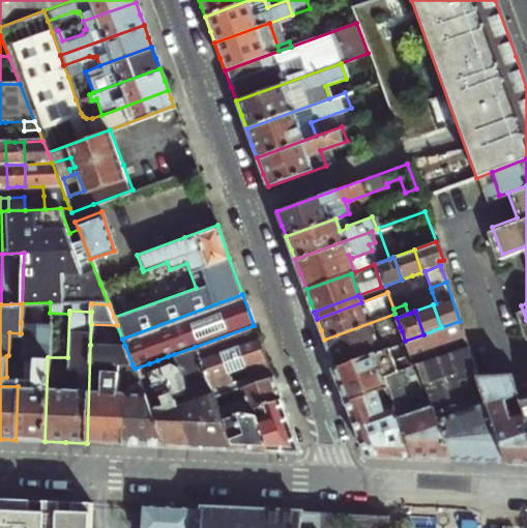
[(397,318),(394,314),(324,340),(328,352),(333,367),(380,350),(375,336),(400,327),(397,318)]
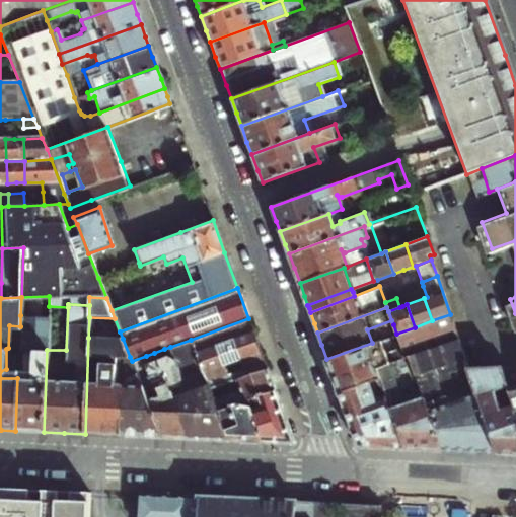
[(415,327),(396,334),(390,337),(372,343),(326,359),(335,380),(340,393),(360,386),(378,380),(374,368),(408,356),(457,339),(450,314),(432,320),(415,327)]
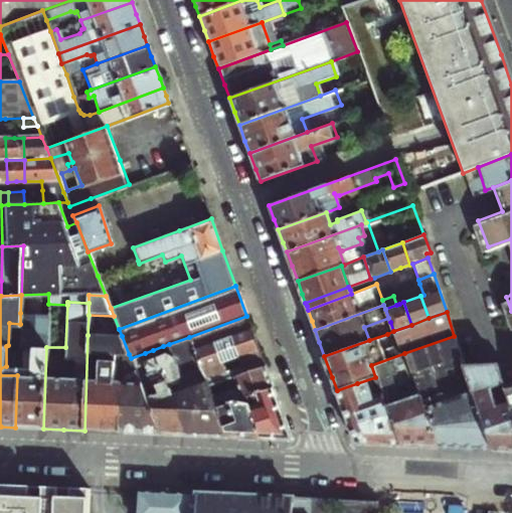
[(17,375),(15,428),(31,429),(43,429),(46,347),(48,314),(20,313),(20,324),(17,375)]
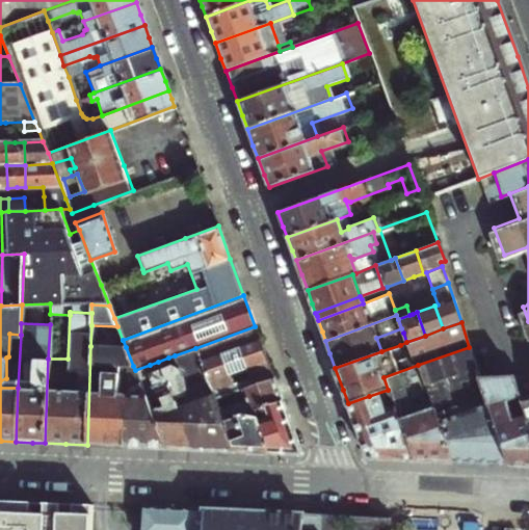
[(255,326),(195,348),(208,383),(212,394),(213,398),(273,376),(261,345),(255,326)]
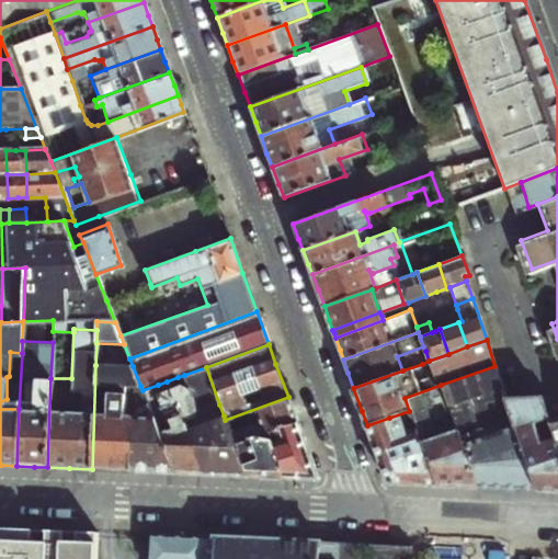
[(429,361),(425,351),(419,354),(422,364),(429,361)]
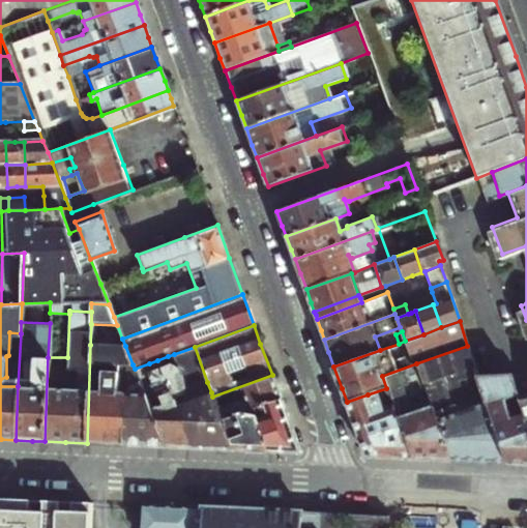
[(124,391),(125,370),(125,364),(133,364),(125,346),(90,345),(87,443),(105,444),(122,444),(124,391)]
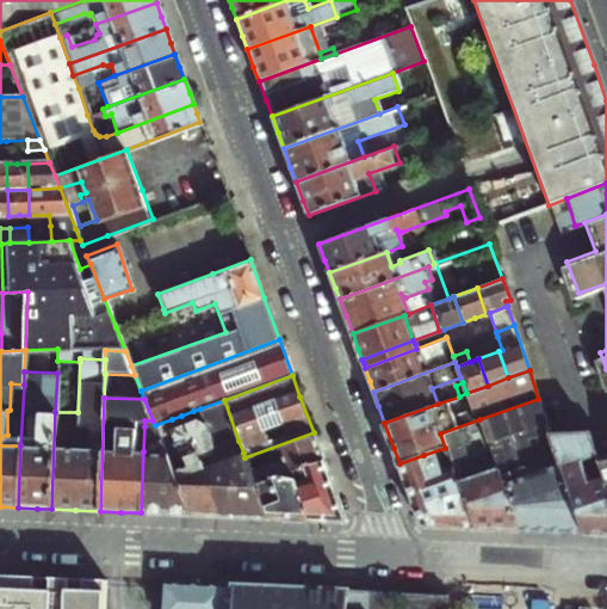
[(551,533),(583,535),(568,487),(561,466),(558,460),(518,474),(507,442),(549,429),(538,399),(479,419),(487,441),(496,468),(520,531),(551,533)]
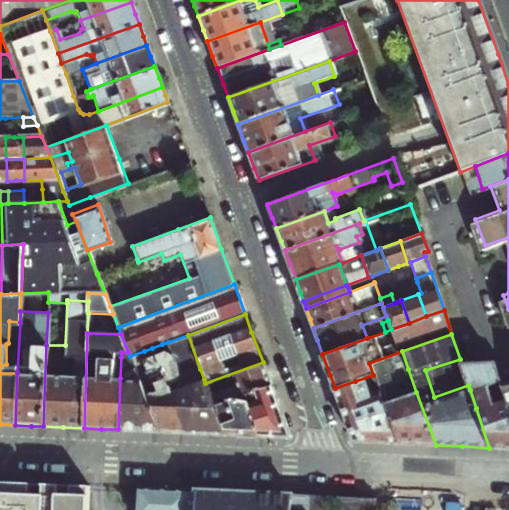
[(200,369),(188,335),(168,342),(170,346),(174,345),(184,374),(200,369)]
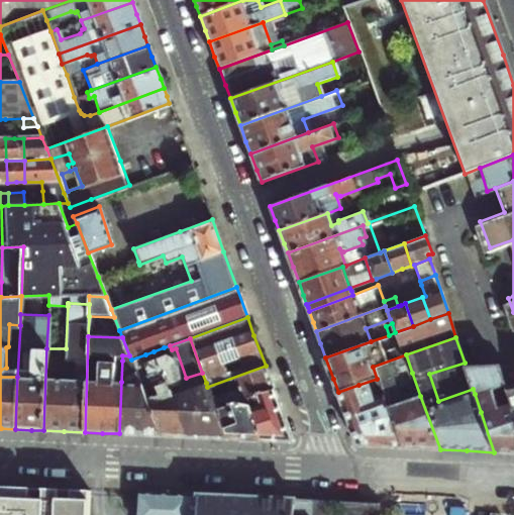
[(164,347),(153,351),(188,436),(208,437),(225,438),(220,425),(215,409),(207,387),(206,383),(181,391),(179,386),(182,381),(173,357),(167,356),(164,347)]
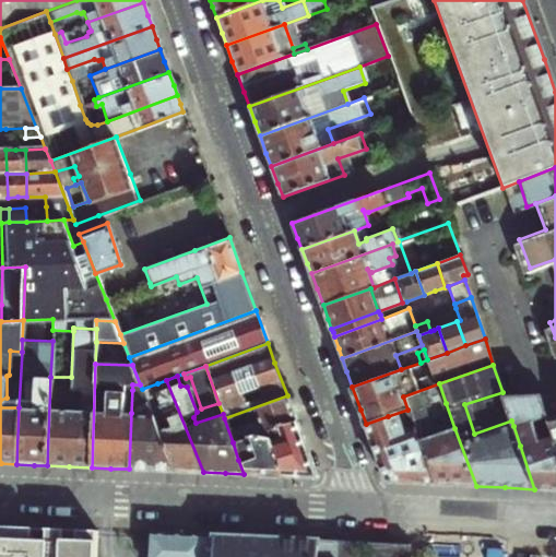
[(158,429),(176,471),(190,472),(203,472),(166,380),(157,383),(161,392),(157,398),(167,426),(158,429)]
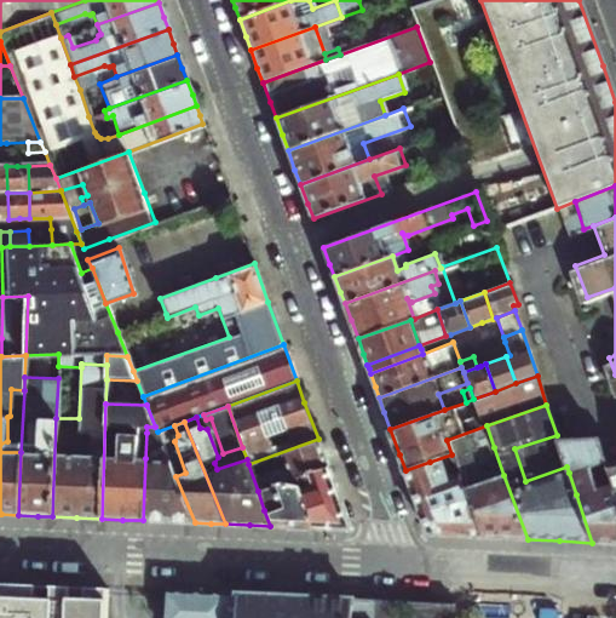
[(452,455),(460,475),(483,537),(505,538),(528,539),(504,475),(477,484),(478,475),(470,451),(475,450),(476,453),(494,447),(487,425),(447,440),(452,455)]
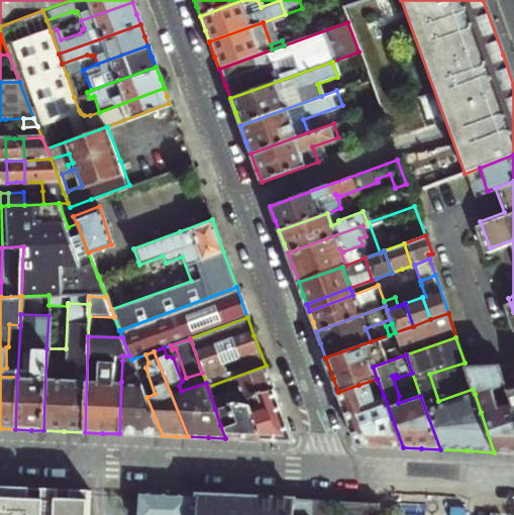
[(121,382),(140,383),(132,362),(122,361),(121,382)]
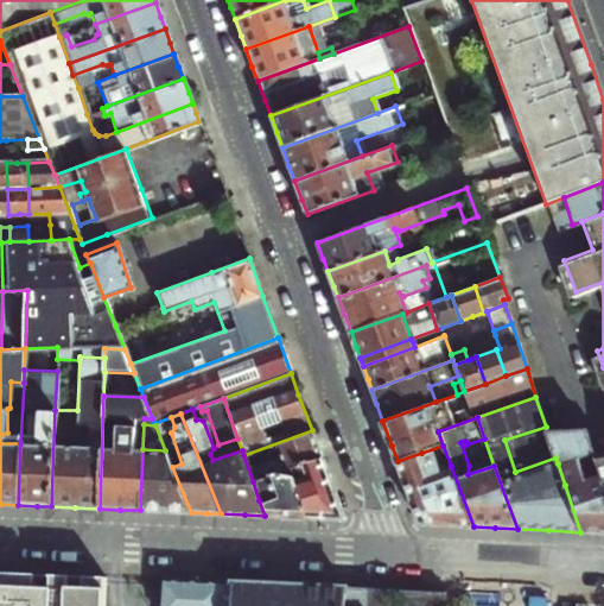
[(546,429),(546,427),(504,440),(515,472),(555,458),(546,429)]
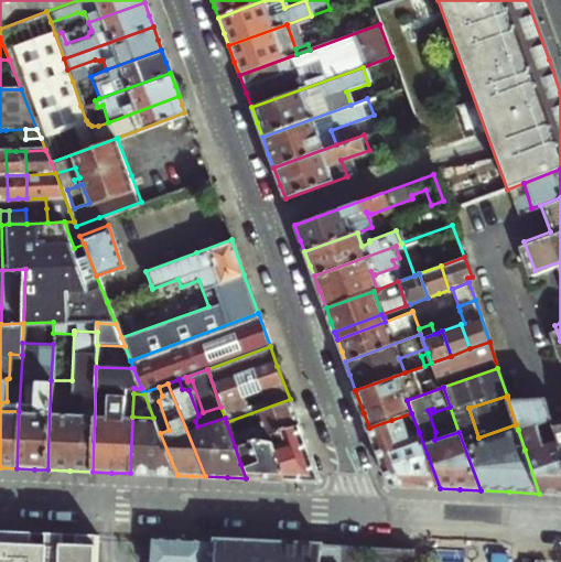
[(525,450),(539,494),(560,495),(560,494),(560,449),(551,423),(543,397),(507,398),(516,424),(518,430),(525,428),(525,430),(530,429),(536,446),(525,450)]
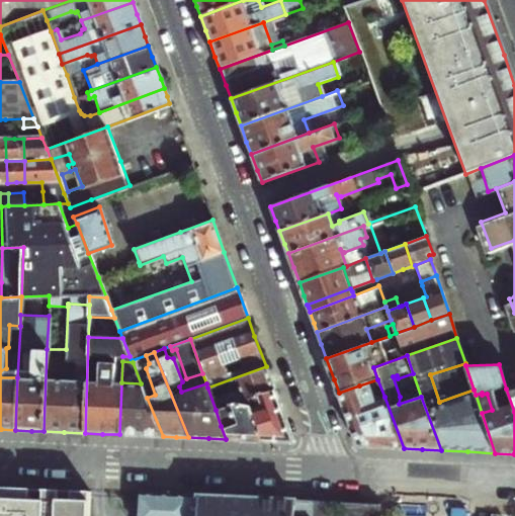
[(514,384),(506,389),(514,412),(514,364),(511,364),(511,371),(514,371),(514,384)]
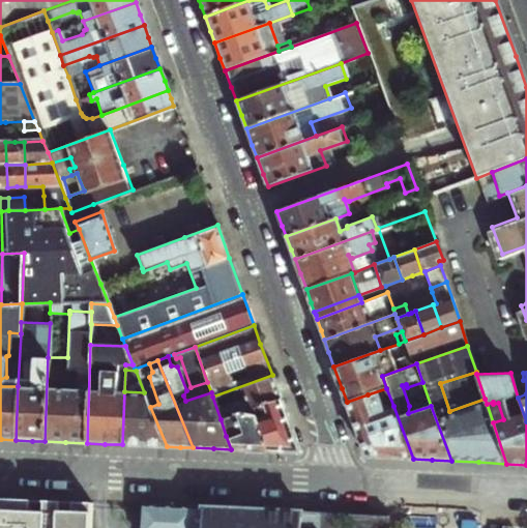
[(276,386),(272,375),(212,397),(221,419),(232,415),(242,412),(251,409),(259,406),(281,399),(276,386)]
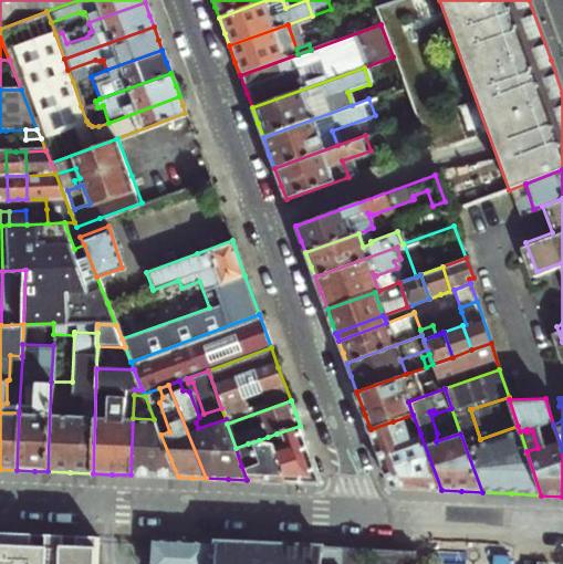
[(154,476),(178,477),(160,435),(154,419),(133,418),(131,474),(154,476)]
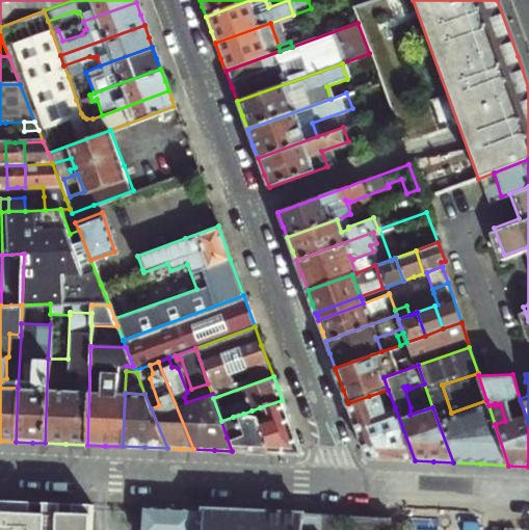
[(395,460),(415,460),(395,407),(375,414),(369,396),(348,403),(368,458),(395,460)]
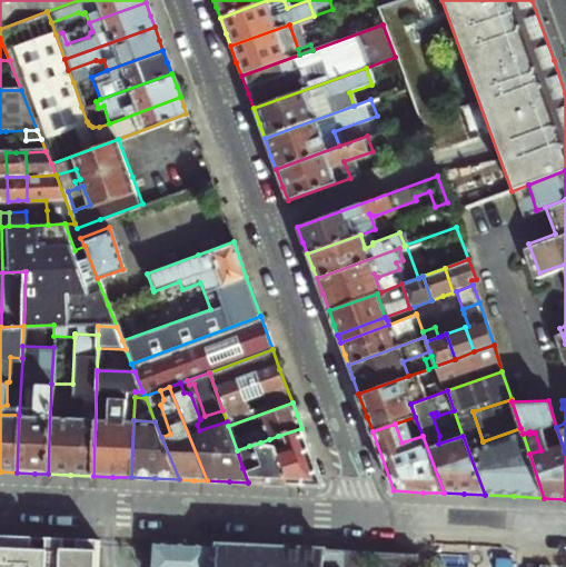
[(283,450),(275,454),(286,484),(304,485),(319,486),(321,481),(301,428),(278,436),(283,450)]
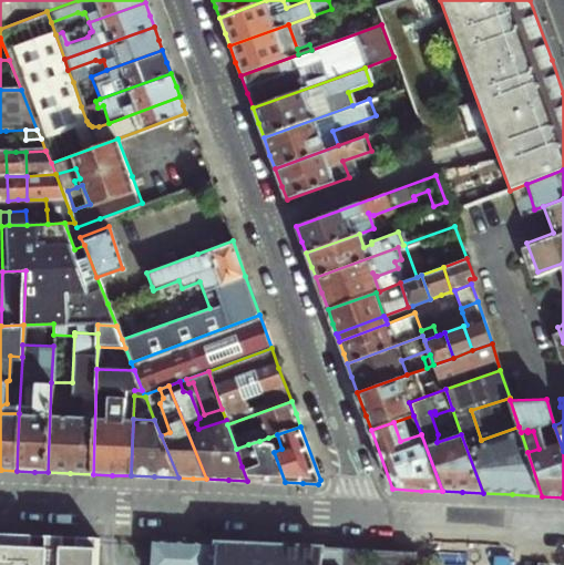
[(285,482),(274,452),(270,442),(268,438),(259,441),(248,444),(255,461),(242,466),(247,481),(266,482),(285,482)]
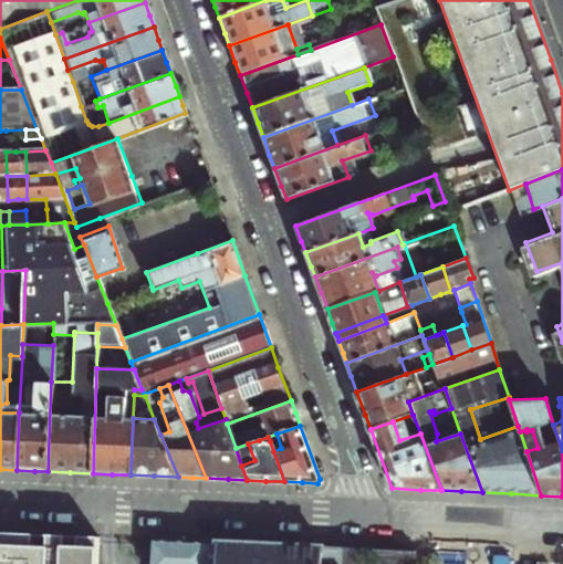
[(236,448),(241,466),(254,460),(248,444),(236,448)]
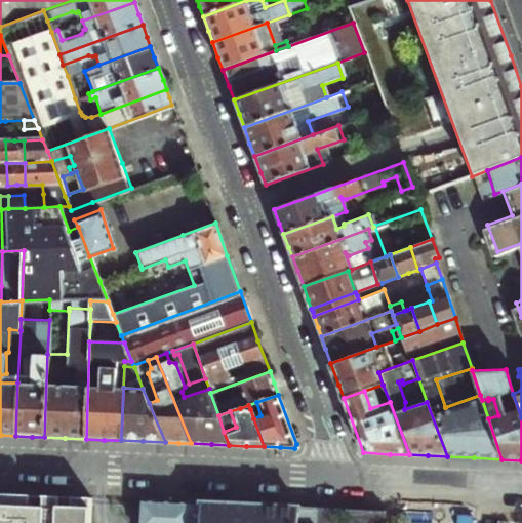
[(0,522),(85,522),(86,500),(0,495),(0,522)]
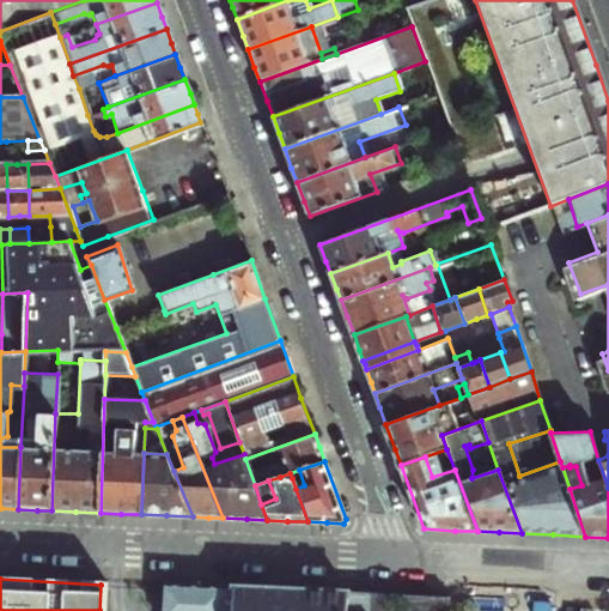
[(267,588),(162,584),(160,610),(343,610),(345,592),(267,588)]
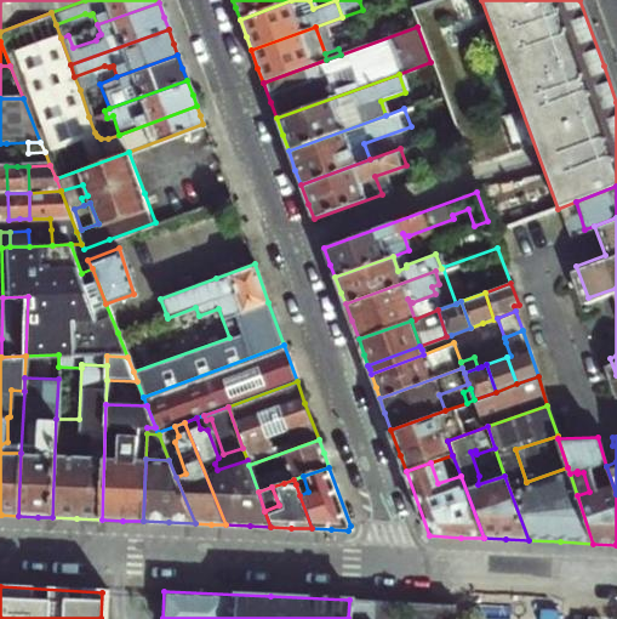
[(358,601),(349,600),(348,618),(367,618),(369,601),(358,601)]
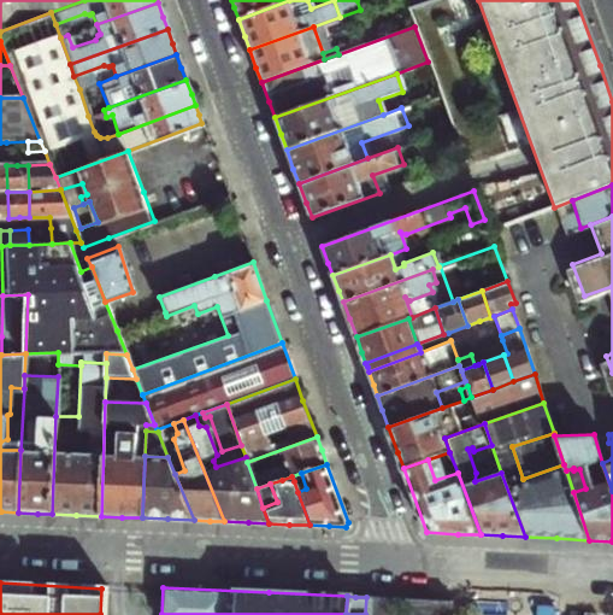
[(398,614),(398,598),(366,597),(365,614),(398,614)]
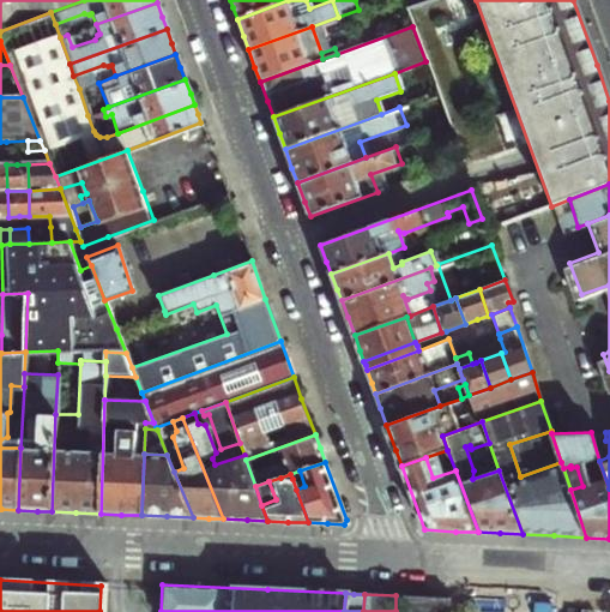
[(424,611),(427,598),(411,597),(396,595),(396,611),(424,611)]
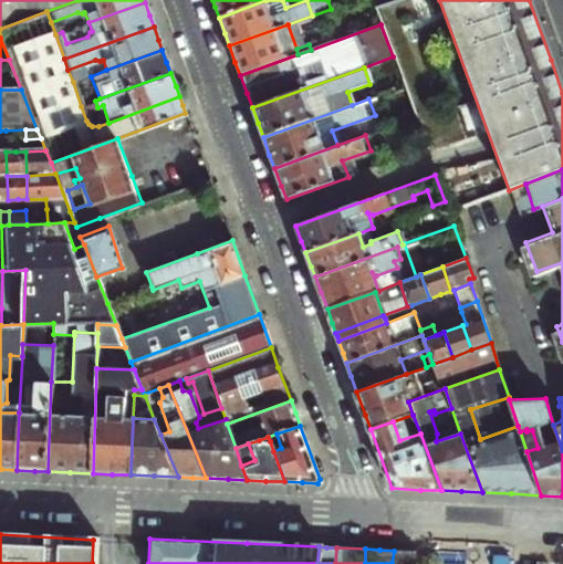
[(414,563),(413,551),(394,551),(392,563),(414,563)]
